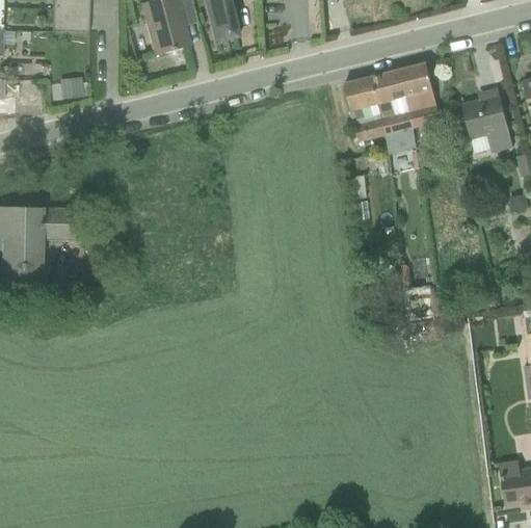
[(48,0),(47,30),(83,31),(84,0),(48,0)]
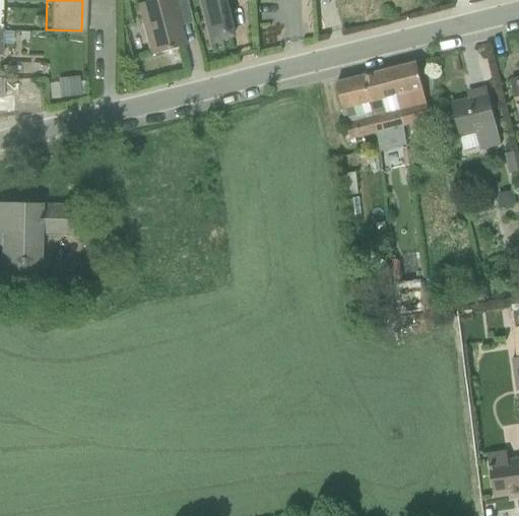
[(176,45),(182,43),(177,23),(171,0),(140,0),(133,2),(147,53),(176,45)]
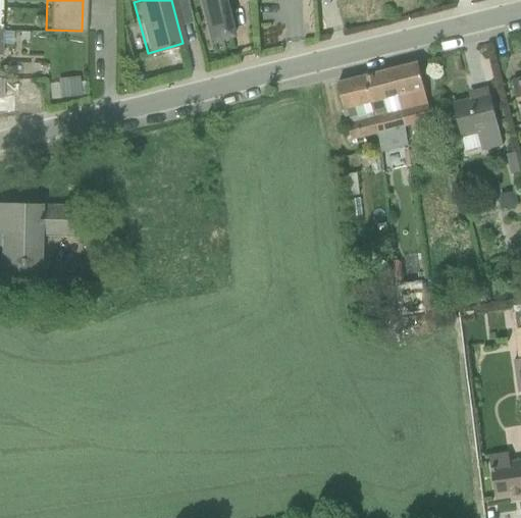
[(171,0),(177,23),(190,20),(184,0),(171,0)]
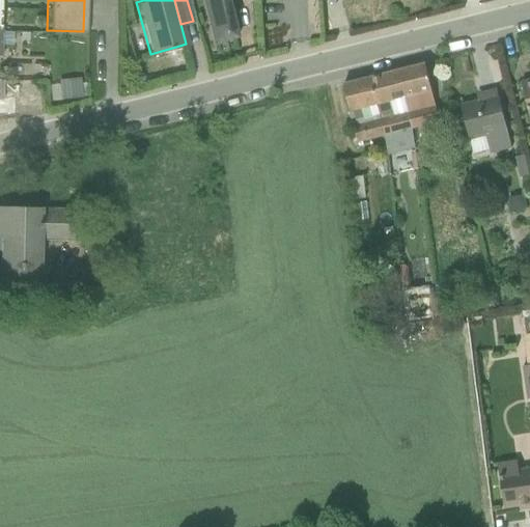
[(201,0),(213,39),(239,33),(230,0),(201,0)]
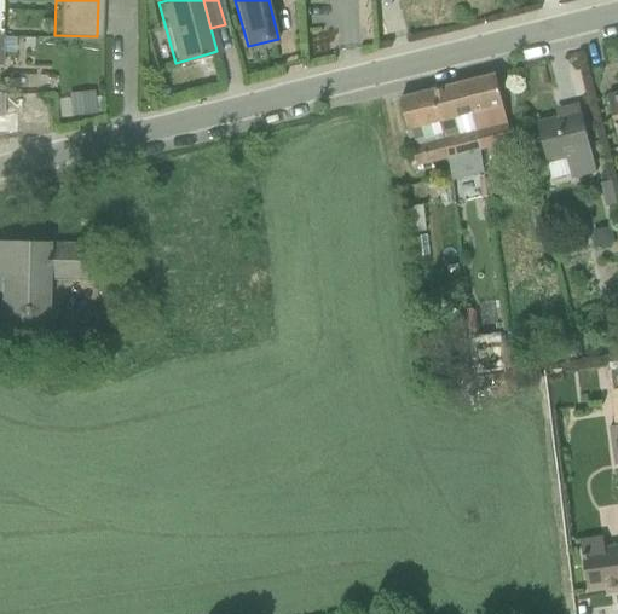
[(480,148),(512,139),(495,71),(463,80),(480,148)]
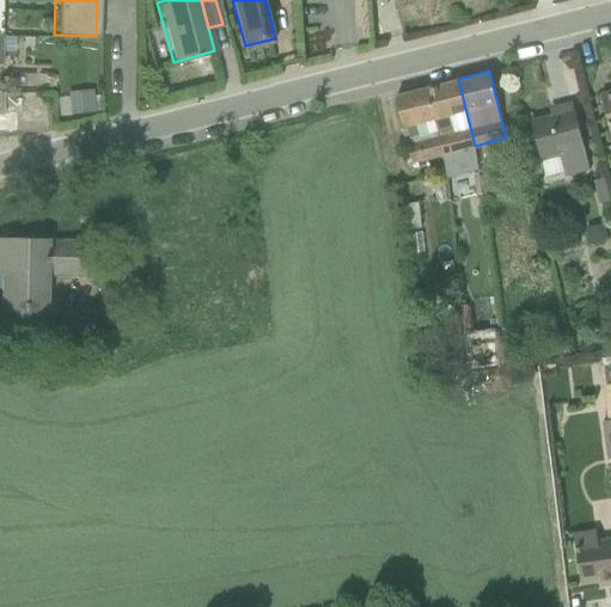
[(475,146),(458,79),(427,86),(444,153),(447,176),(477,169),(475,146)]
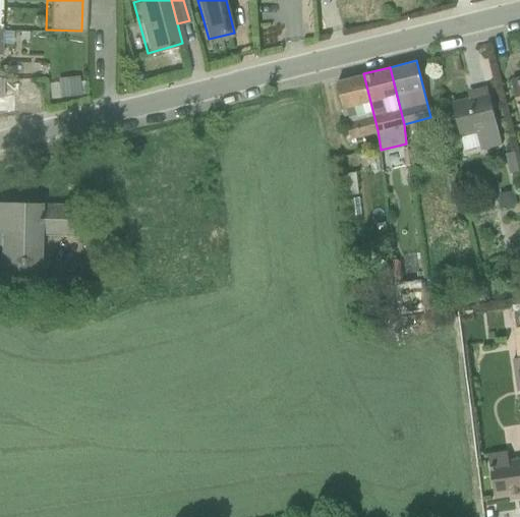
[(350,137),(378,130),(363,73),(336,80),(350,137)]
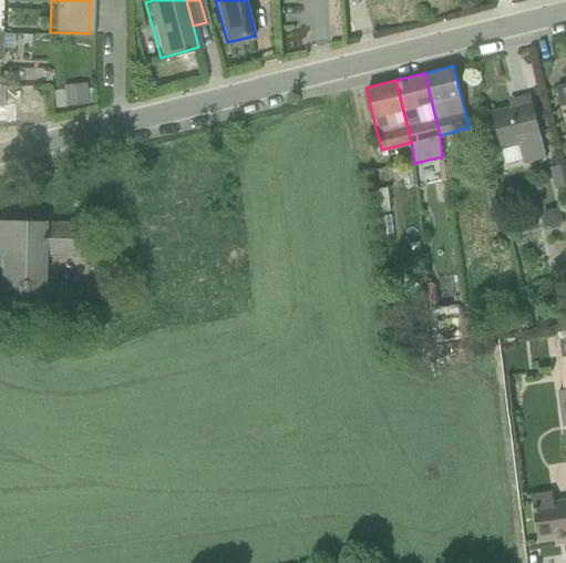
[(60,91),(49,92),(51,110),(91,104),(89,89),(83,90),(82,83),(60,86),(60,91)]
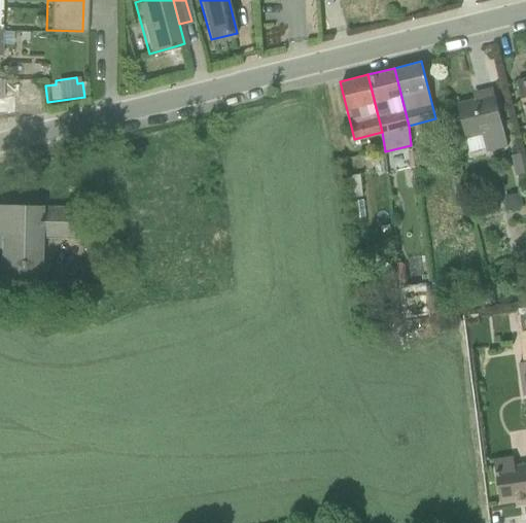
[(525,77),(517,79),(525,114),(525,77)]
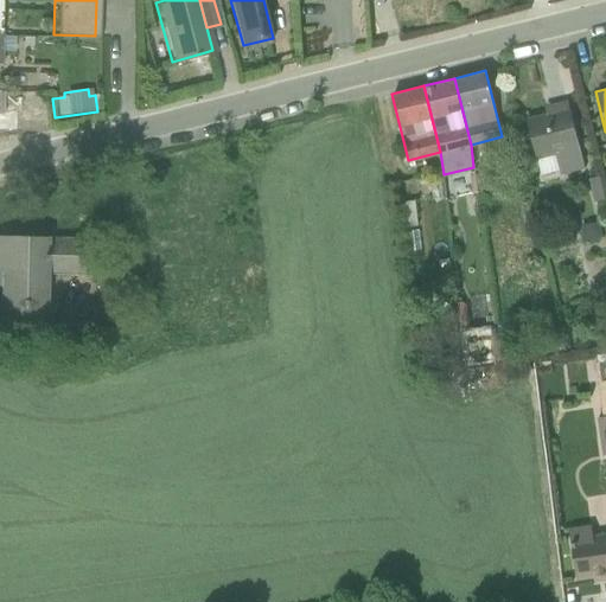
[(560,172),(585,166),(567,98),(553,102),(554,109),(525,116),(540,173),(560,167),(560,172)]
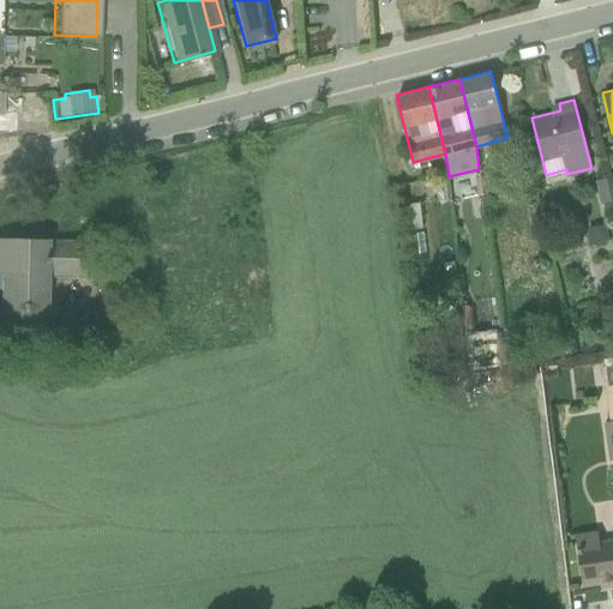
[(0,132),(11,133),(11,118),(0,118),(0,132)]
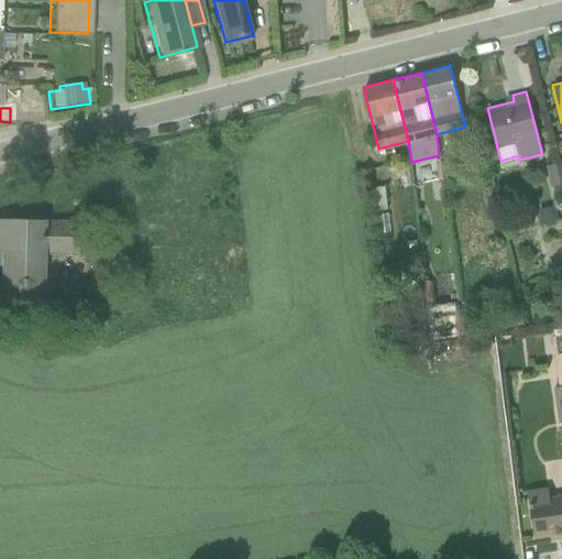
[(524,206),(526,218),(541,215),(538,203),(524,206)]
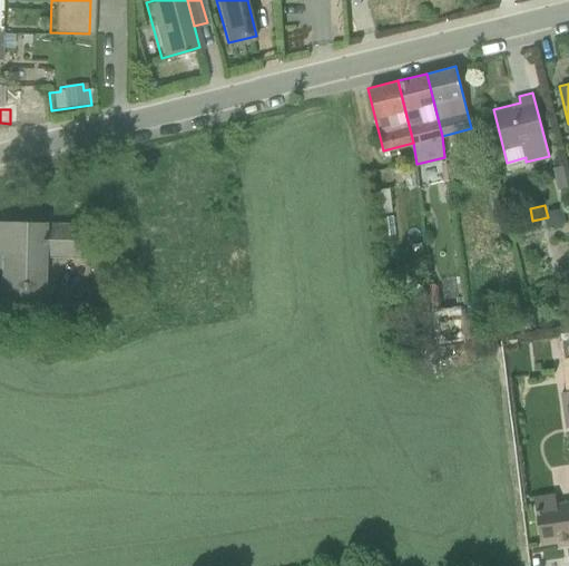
[(0,302),(40,304),(41,254),(84,255),(85,220),(0,216),(0,302)]
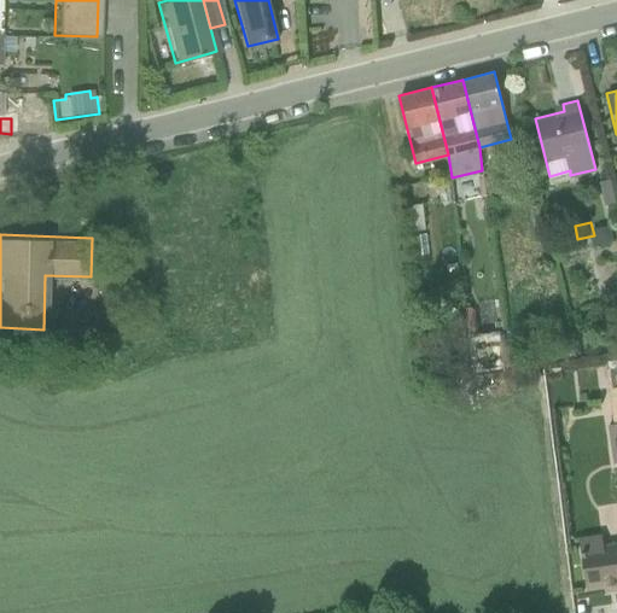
[(616,413),(615,360),(592,361),(593,413),(616,413)]
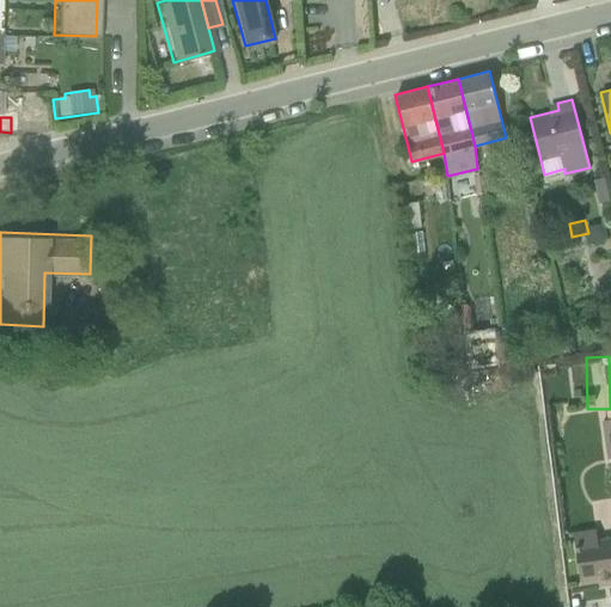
[(610,439),(609,411),(588,412),(591,451),(610,448),(610,439)]
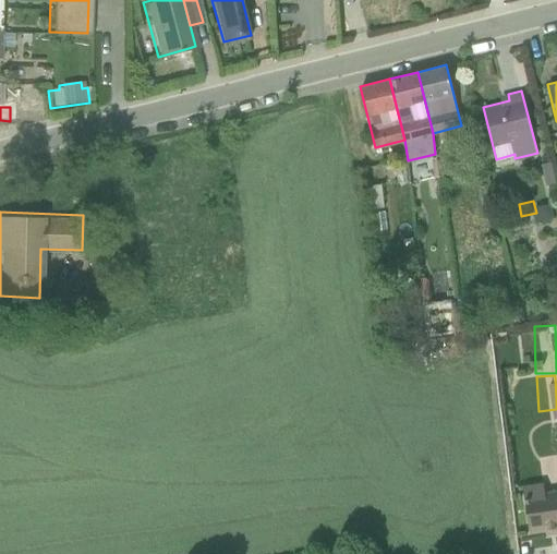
[(522,534),(556,529),(556,489),(545,491),(544,482),(516,485),(522,534)]
